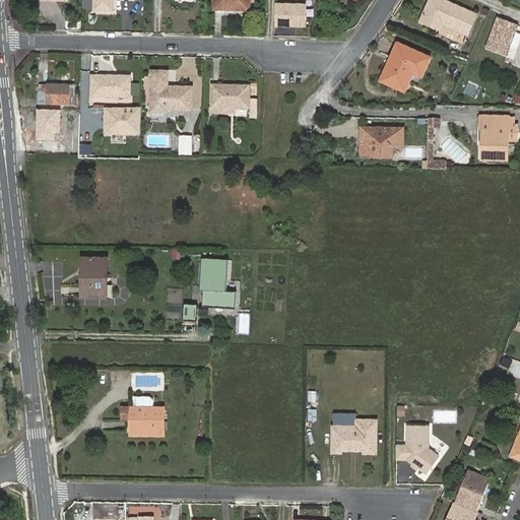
[(94,0),(94,10),(113,10),(113,0),(94,0)]
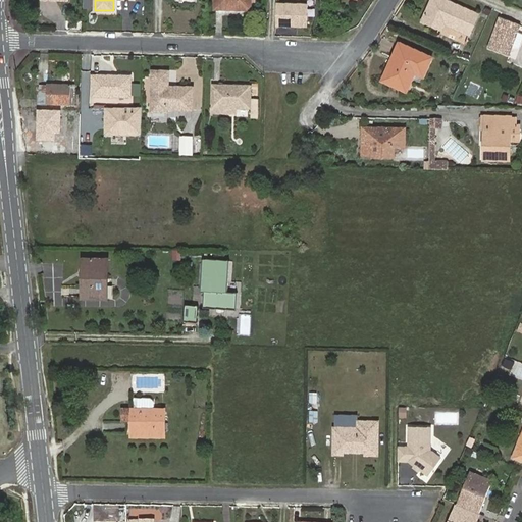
[(251,10),(251,0),(214,0),(215,9),(251,10)]
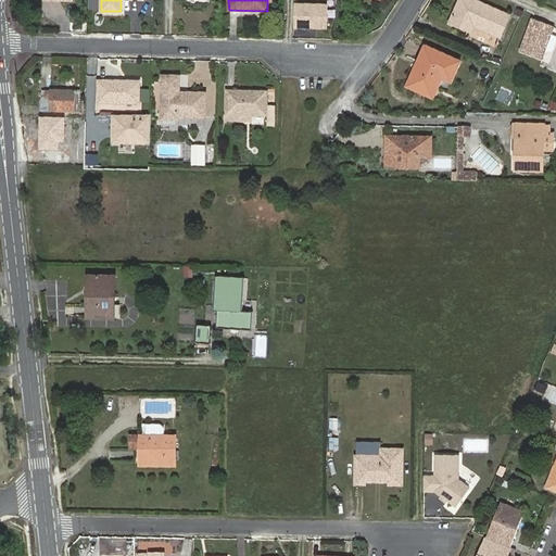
[(500,37),(509,15),(474,0),(459,0),(450,23),(463,28),(466,22),(500,37)]
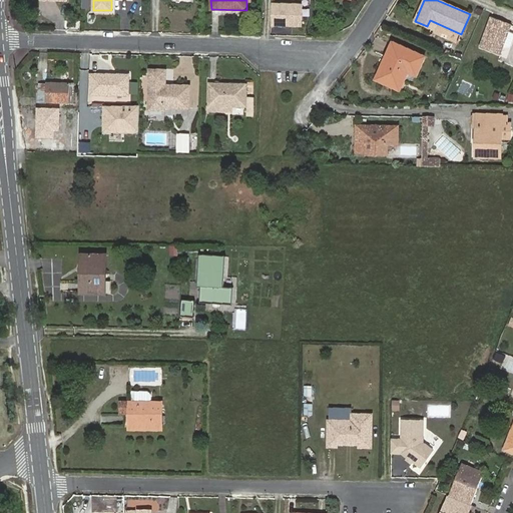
[(303,4),(273,3),(272,25),(303,26),(303,4)]
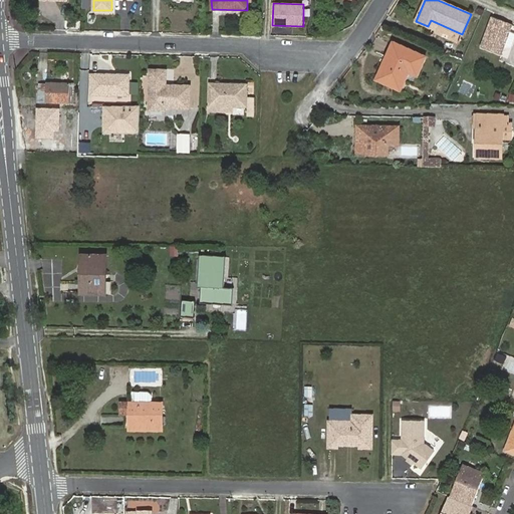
[(510,32),(512,24),(492,17),(481,47),(501,55),(505,45),(507,38),(510,32)]
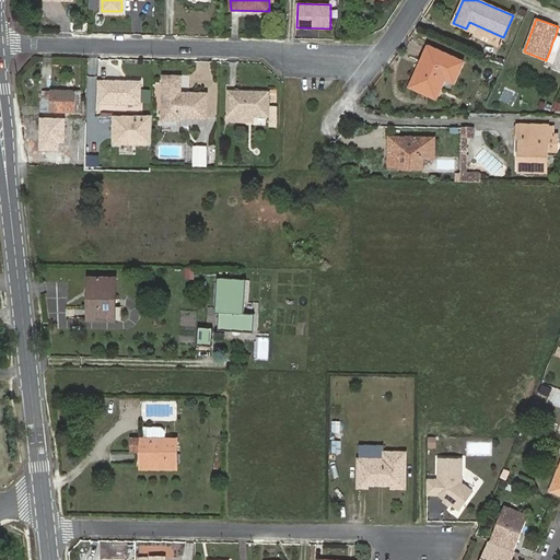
[(559,43),(559,36),(556,35),(552,42),(550,49),(557,51),(559,43)]
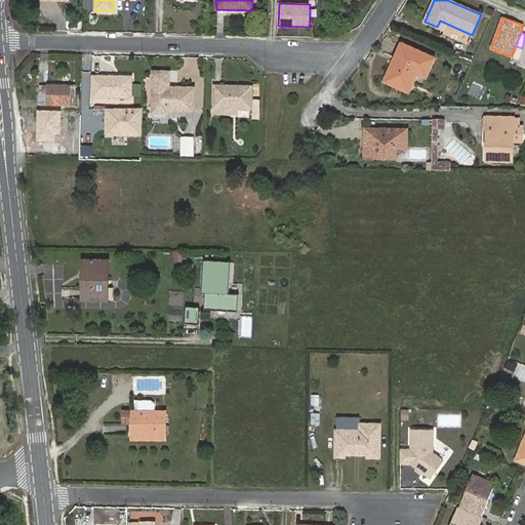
[(427,78),(435,58),(402,43),(385,81),(403,89),(411,71),(427,78)]
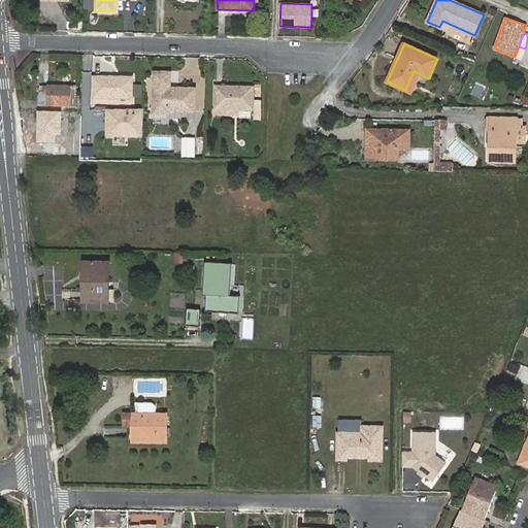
[(195,111),(195,89),(170,88),(170,72),(155,72),(154,112),(169,113),(169,111),(195,111)]
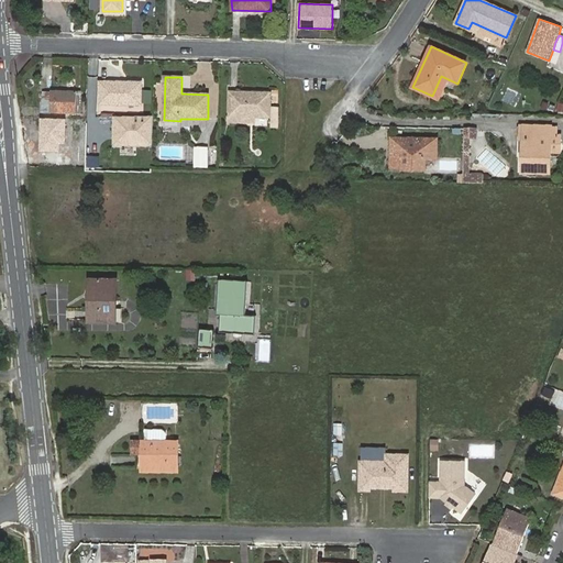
[(100,81),(99,103),(141,105),(141,83),(100,81)]
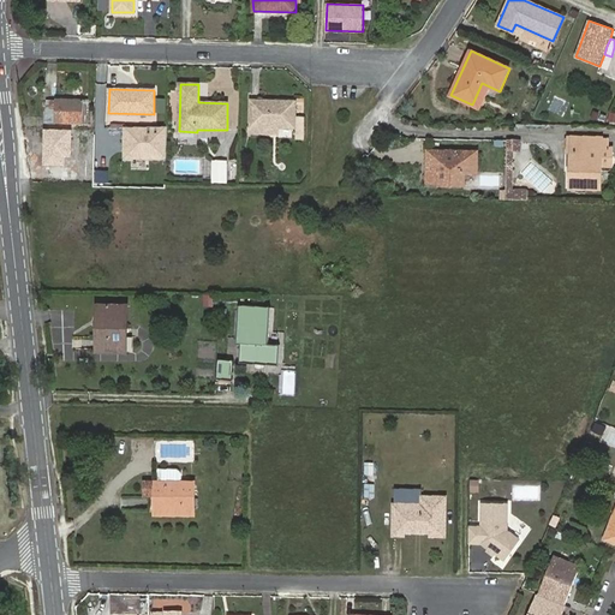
[(84,101),(84,100),(55,99),(55,100),(47,100),(46,121),(89,124),(90,101),(84,101)]
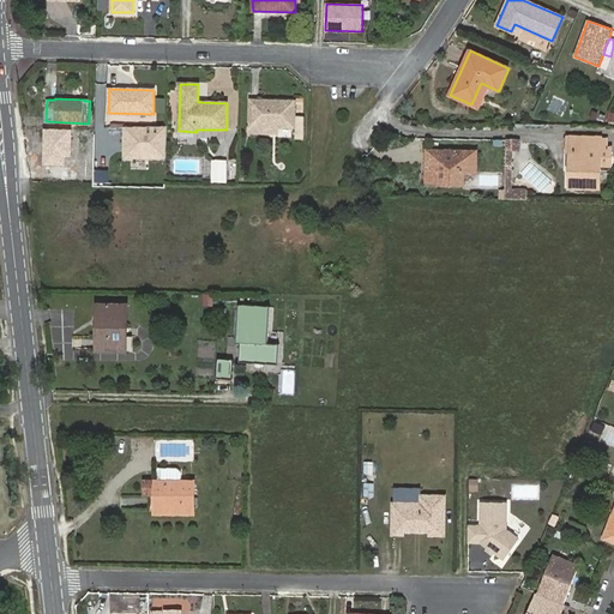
[(295,127),(295,102),(252,101),(251,133),(277,133),(277,126),(295,127)]
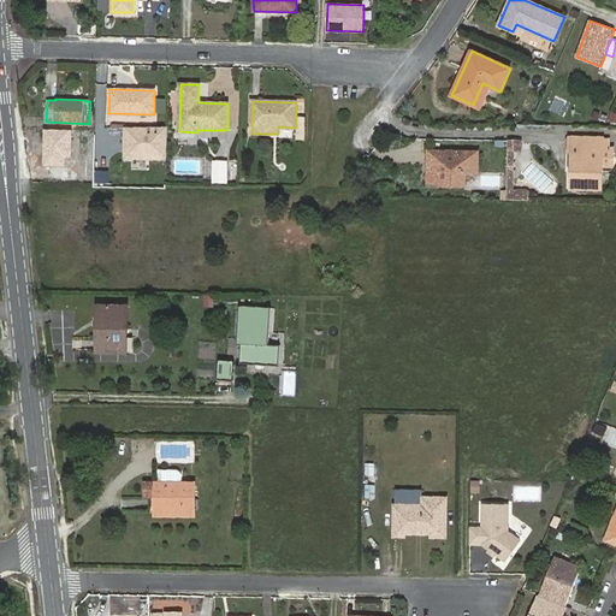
[(167,126),(124,126),(125,159),(167,159),(167,126)]
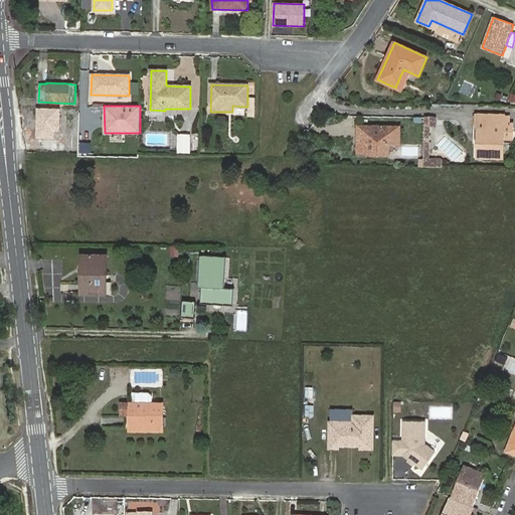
[(510,123),(511,116),(504,115),(477,115),(476,127),(479,128),(478,158),(503,159),(504,141),(504,122),(510,123)]
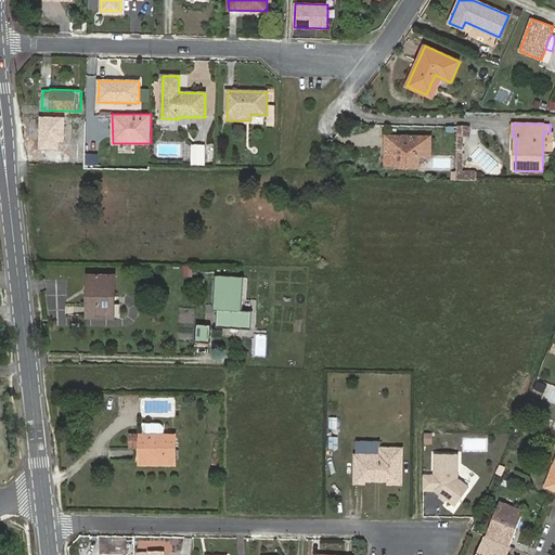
[(550,132),(543,131),(543,152),(554,152),(554,132),(550,132)]
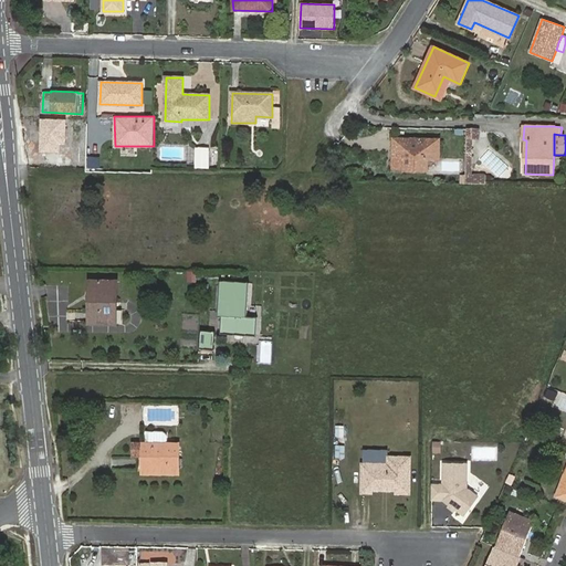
[(440,159),(440,139),(394,138),(392,156),(404,156),(405,170),(428,170),(428,159),(440,159)]
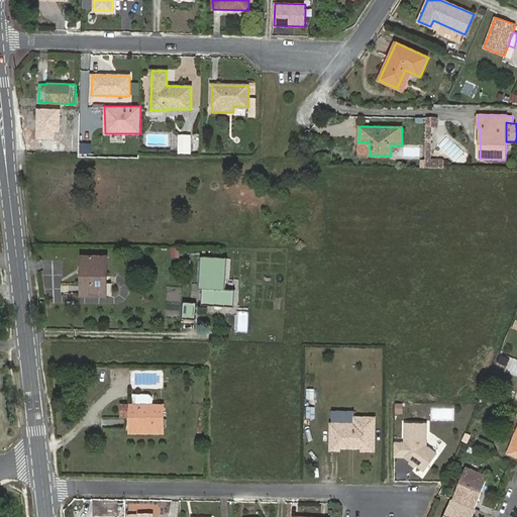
[(79,150),(79,132),(61,132),(60,149),(79,150)]
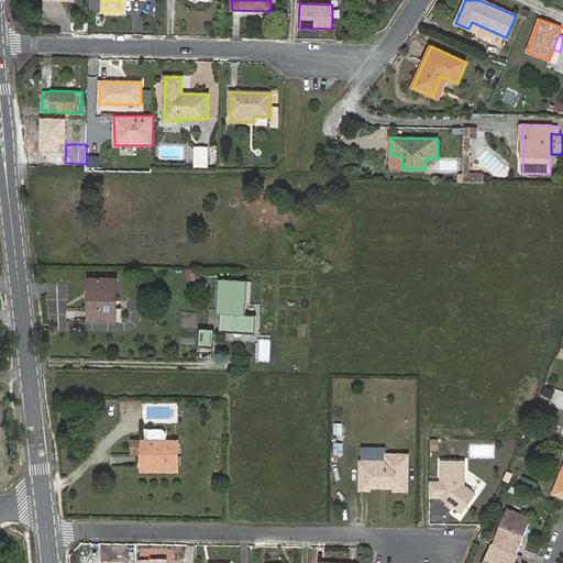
[(196,147),(195,166),(207,167),(207,147),(196,147)]
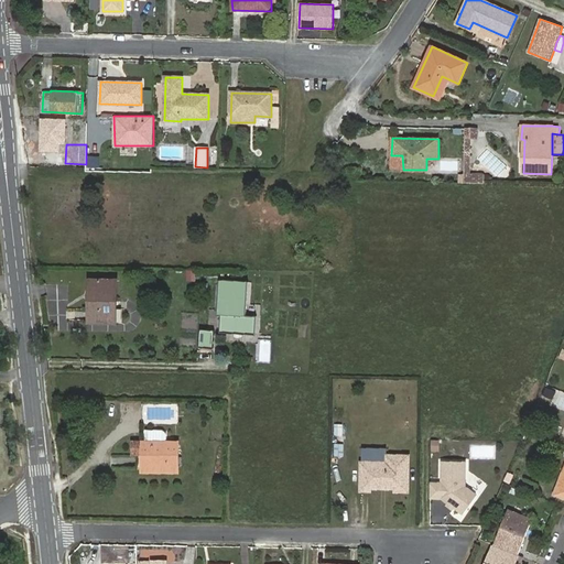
[(100,155),(88,155),(87,166),(100,167),(100,155)]
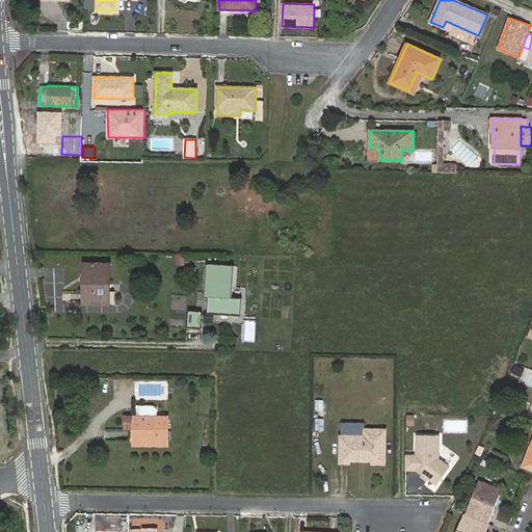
[(105,285),(110,285),(110,264),(84,264),(84,304),(105,304),(105,285)]
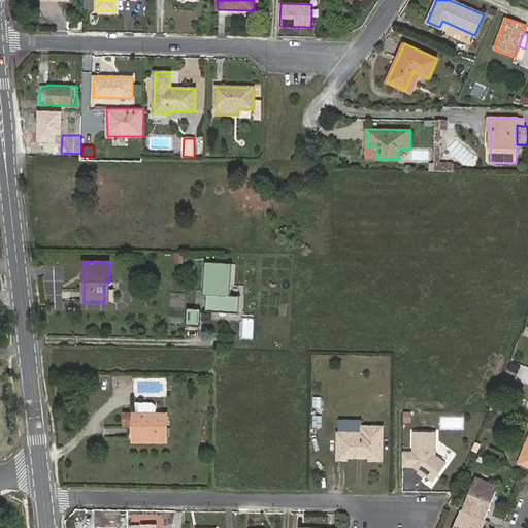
[(205,295),(208,296),(207,312),(239,314),(240,295),(230,294),(232,265),(207,263),(205,295)]
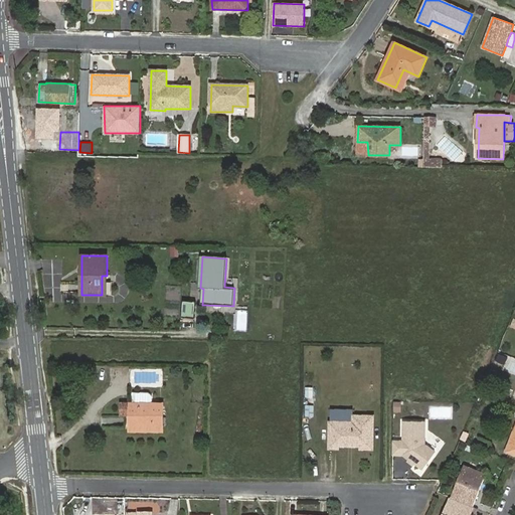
[(168,286),(166,314),(180,315),(182,286),(168,286)]
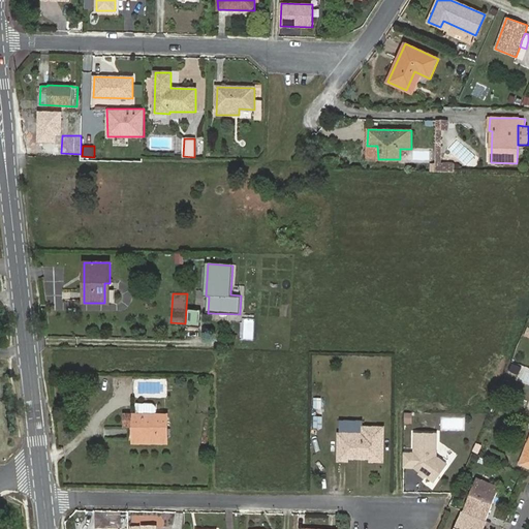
[(201,325),(203,310),(189,309),(188,324),(201,325)]
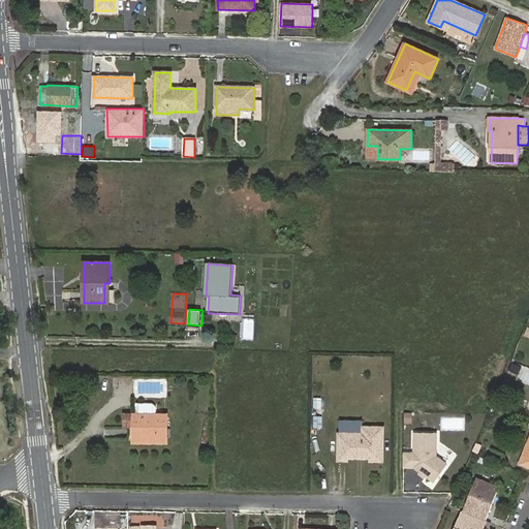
[(137,403),(137,414),(156,414),(156,403),(137,403)]
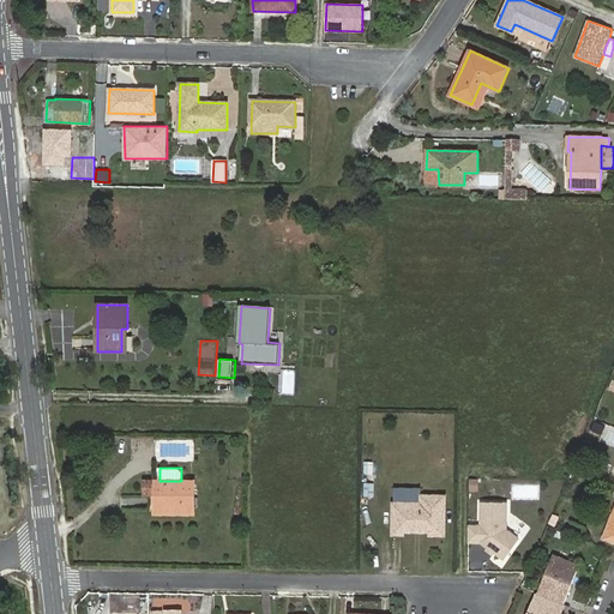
[(194,515),(194,481),(181,481),(160,481),(155,481),(155,515),(194,515)]
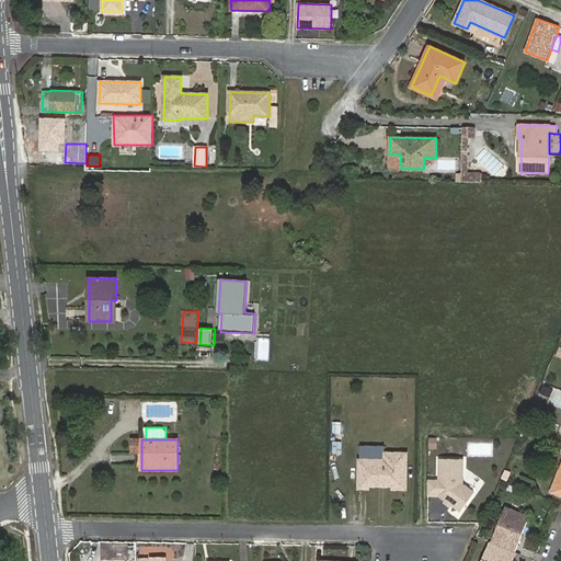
[(442,500),(461,513),(477,492),(466,484),(467,453),(442,451),(441,480),(431,480),(430,499),(442,500)]
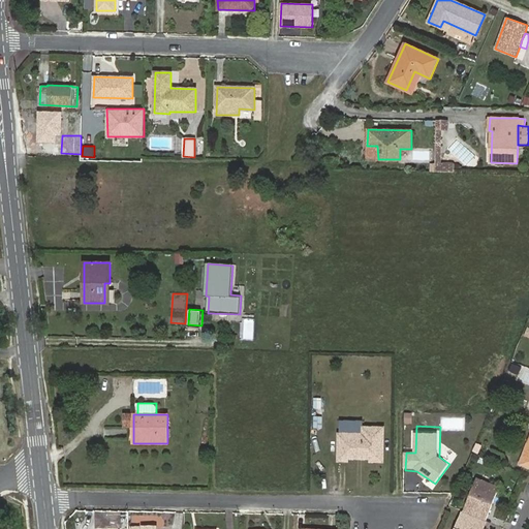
[(364,434),(339,434),(339,461),(347,461),(348,458),(371,459),(371,461),(383,461),(383,428),(364,428),(364,434)]
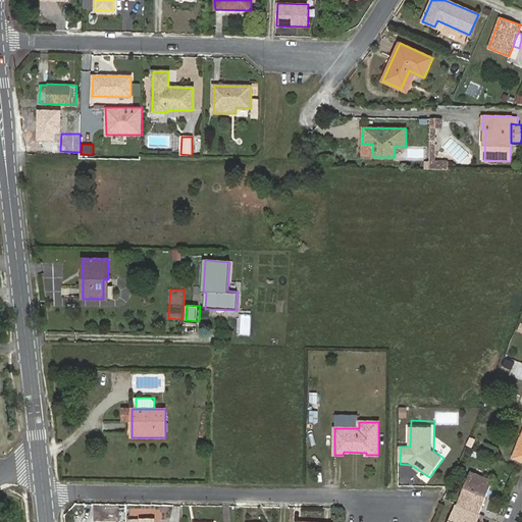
[(521,434),(513,457),(521,460),(521,434)]
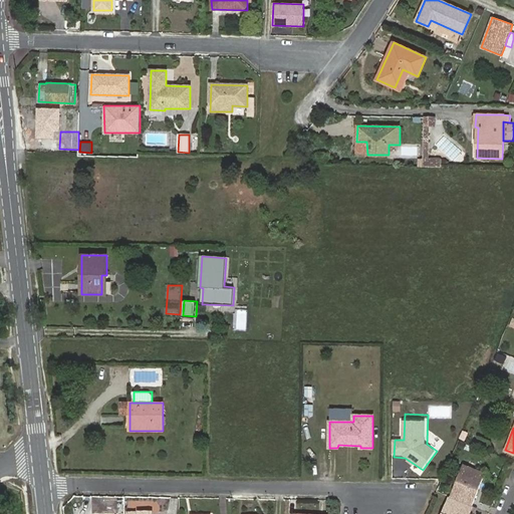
[(463,465),(450,497),(472,506),(485,474),(463,465)]
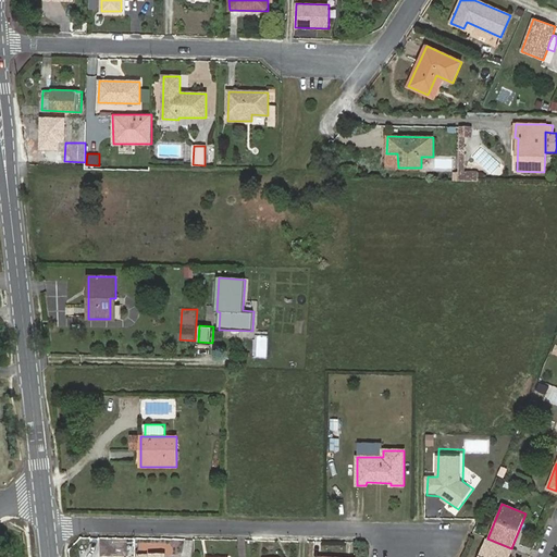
[(487,539),(479,556),(508,556),(511,548),(487,539)]
